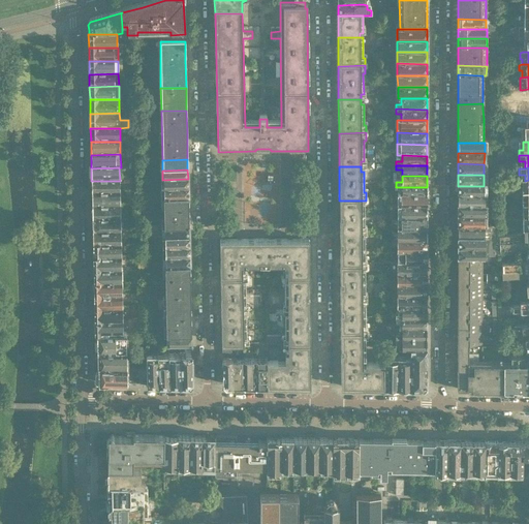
[(188,179),(162,180),(162,189),(188,189),(188,179)]
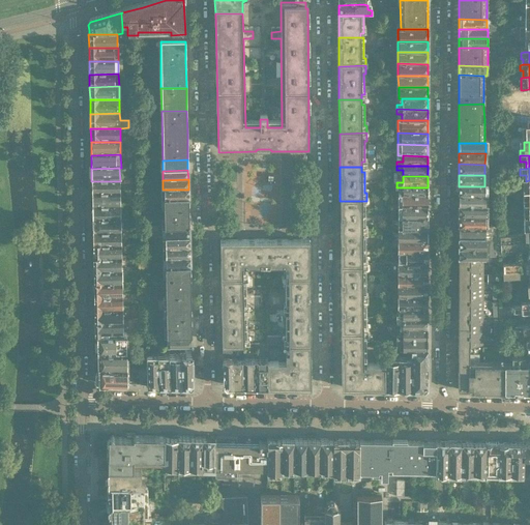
[(120,181),(91,181),(92,196),(120,195),(120,181)]
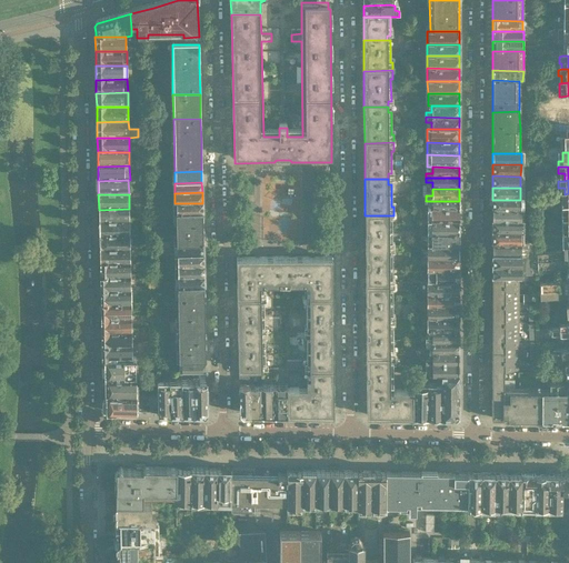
[(520,200),(492,200),(492,211),(520,211),(520,200)]
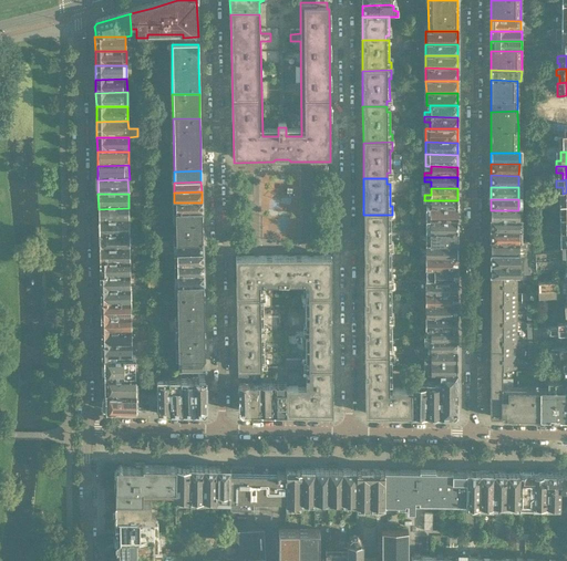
[(457,200),(424,200),(424,205),(431,205),(431,211),(457,211),(457,200)]
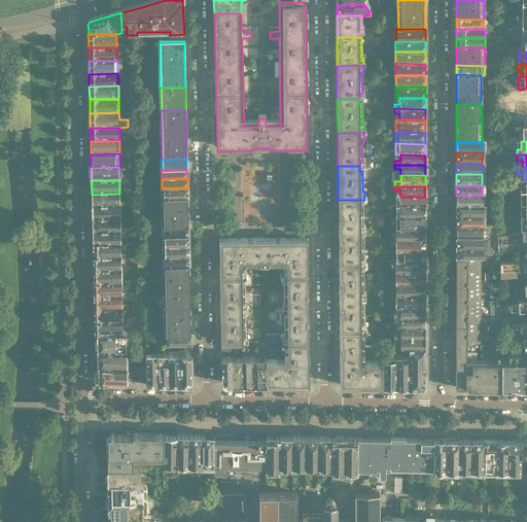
[(187,188),(162,188),(163,199),(187,199),(187,188)]
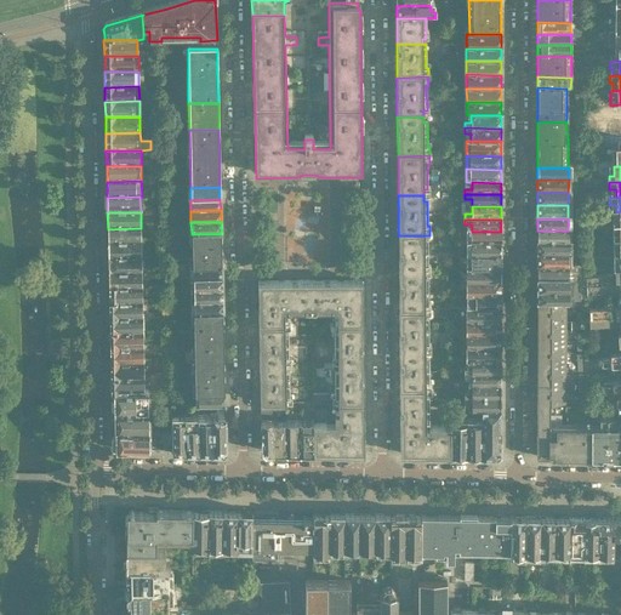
[(141,228),(108,229),(108,244),(141,244),(141,228)]
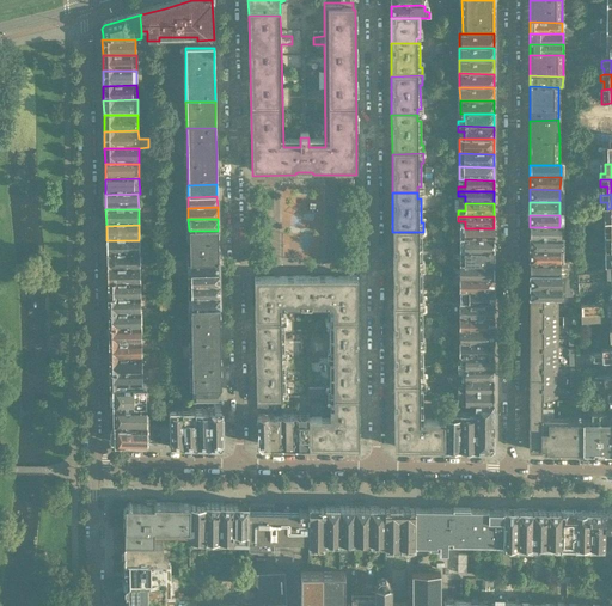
[(560,227),(530,227),(530,240),(560,240),(560,227)]
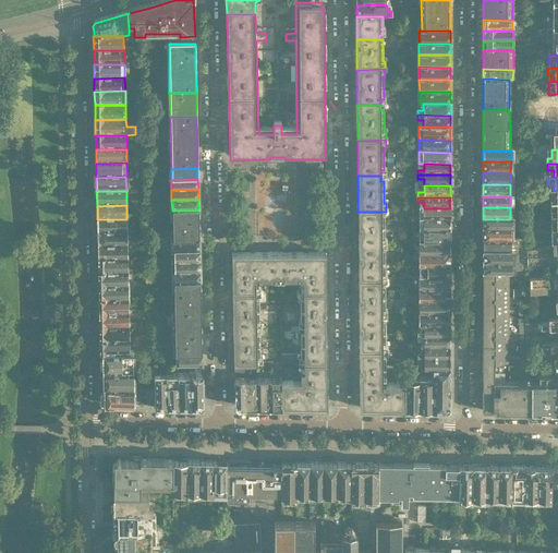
[(450,208),(424,208),(419,208),(419,220),(450,220),(450,208)]
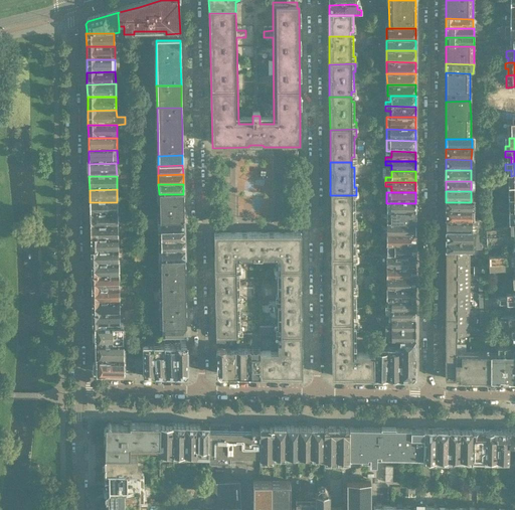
[(183,194),(159,194),(159,222),(184,222),(183,194)]
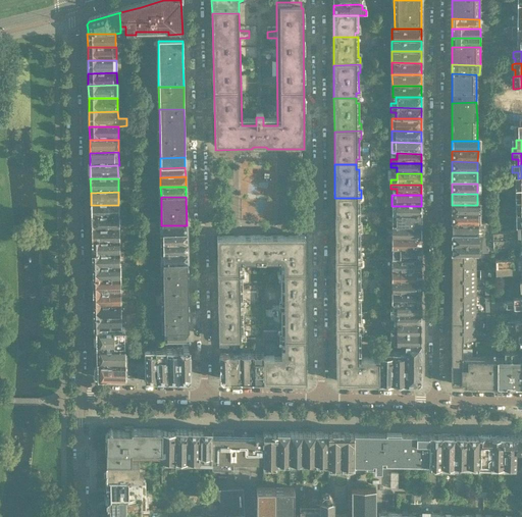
[(361,198),(334,198),(335,230),(357,230),(357,225),(360,225),(359,205),(361,205),(361,198)]
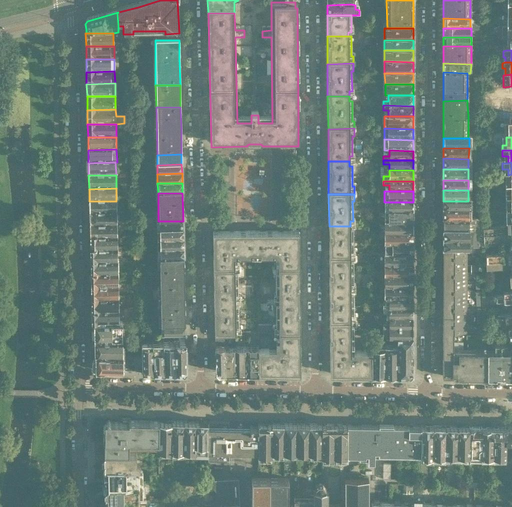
[(116,201),(89,201),(89,214),(116,213),(116,201)]
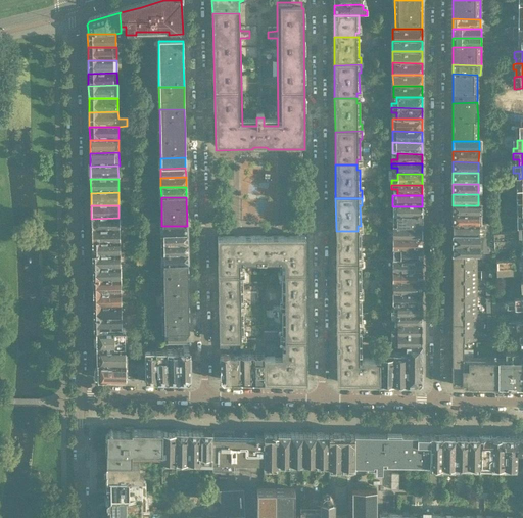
[(478,205),(453,205),(453,216),(478,216),(478,205)]
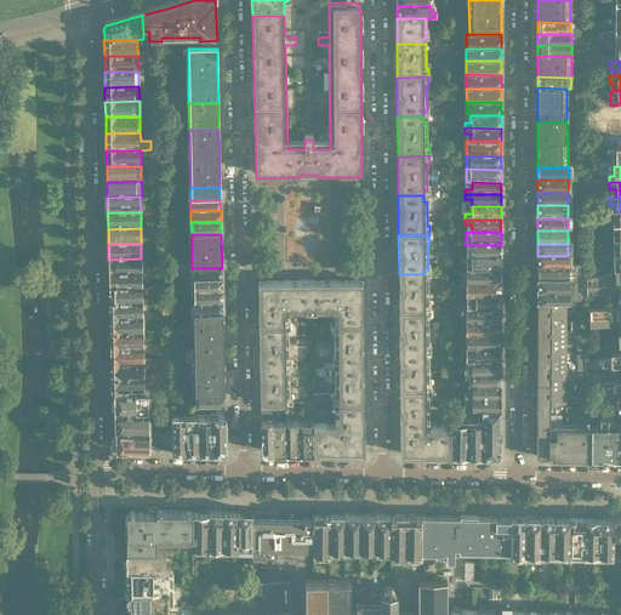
[(501,245),(466,245),(466,258),(501,258),(501,245)]
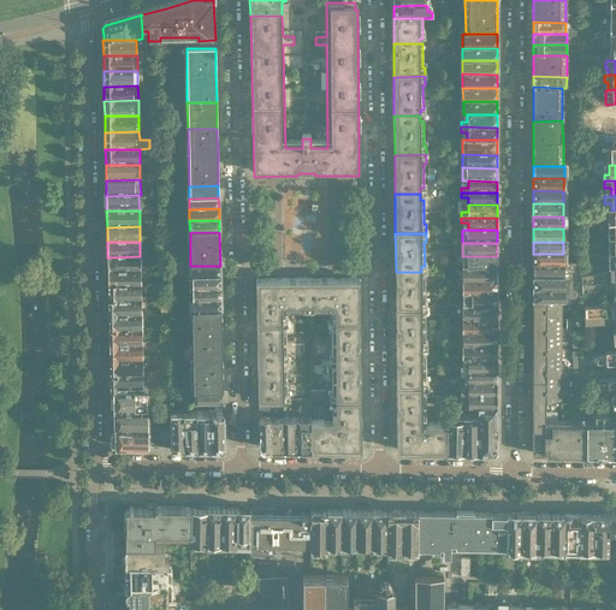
[(563,254),(533,254),(533,266),(563,267),(563,254)]
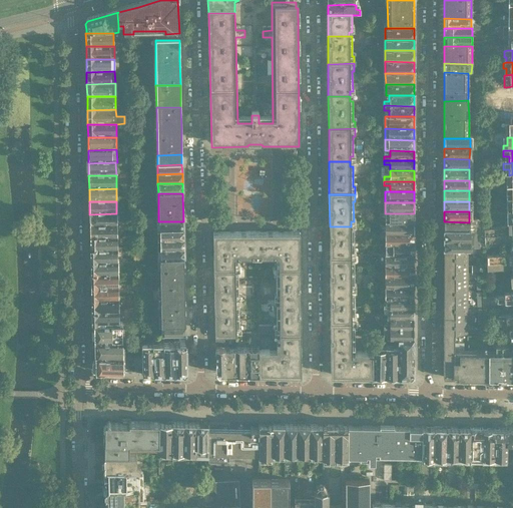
[(116,213),(89,214),(89,227),(117,226),(116,213)]
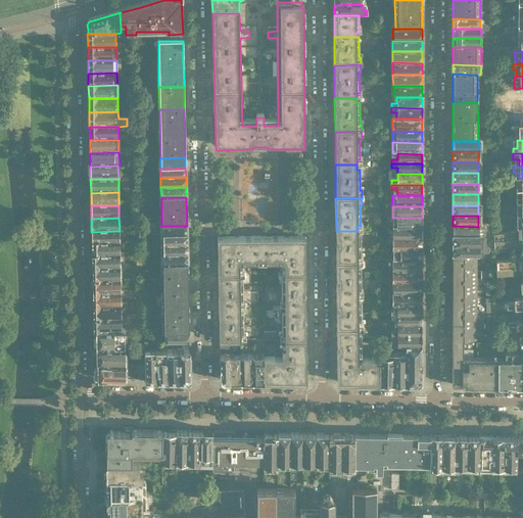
[(422,218),(392,218),(392,229),(422,230),(422,218)]
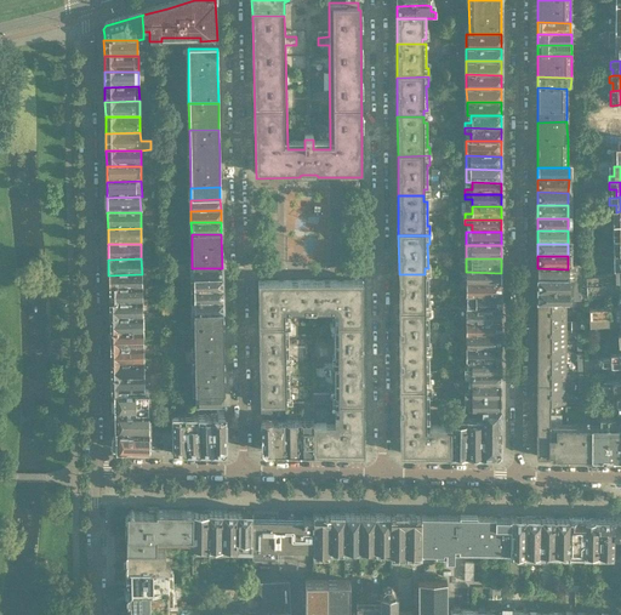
[(222,268),(192,268),(192,280),(222,280),(222,268)]
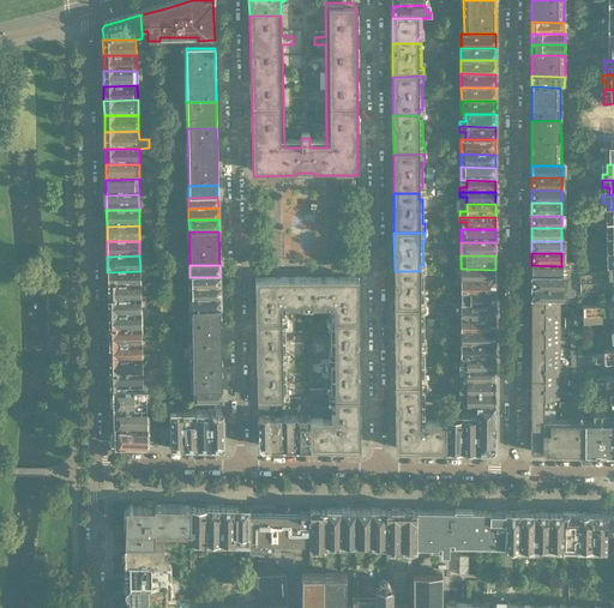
[(561,266),(531,265),(531,276),(575,277),(575,271),(561,271),(561,266)]
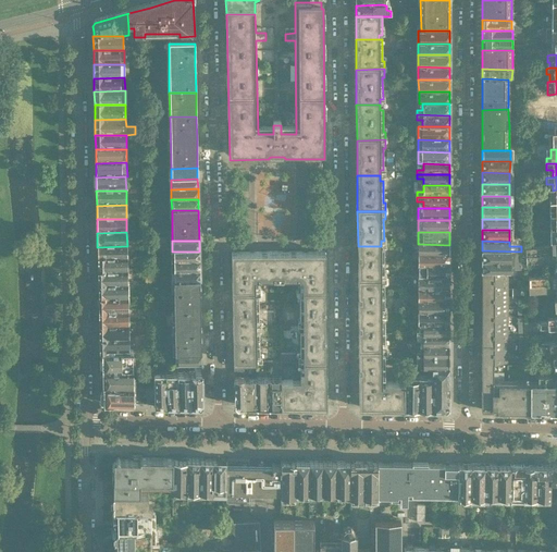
[(449,245),(418,244),(418,257),(449,256),(449,245)]
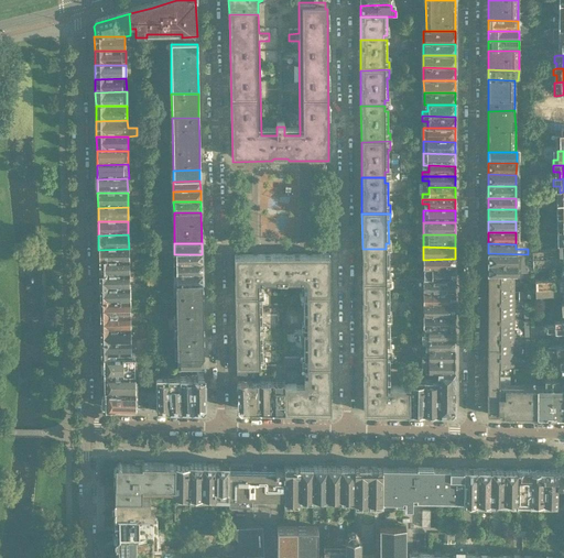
[(563,247),(561,247),(562,252),(532,254),(532,262),(563,260),(563,247)]
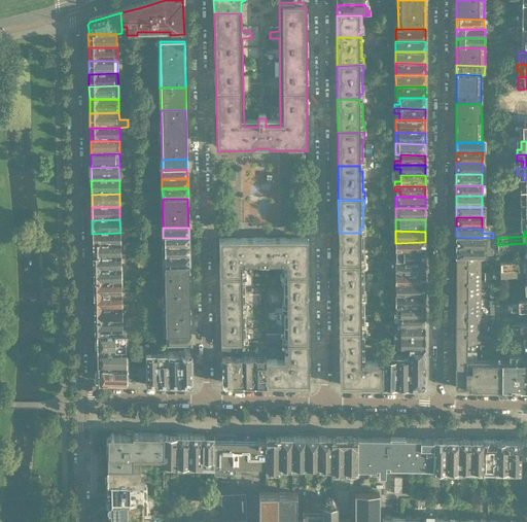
[(120,233),(92,234),(93,246),(120,245),(120,233)]
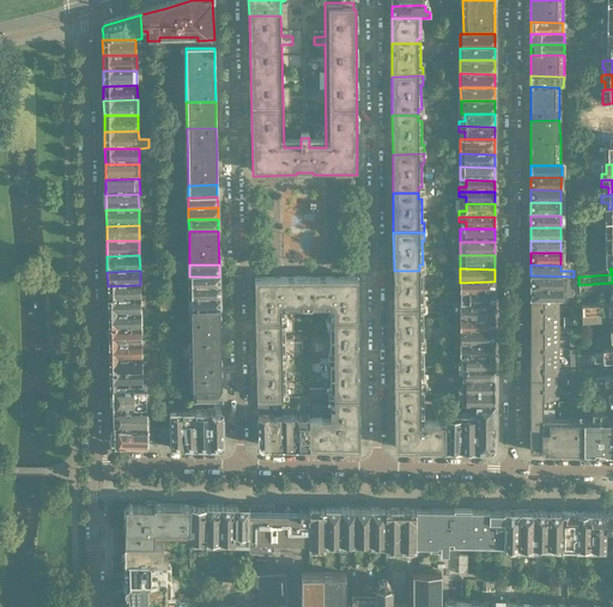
[(419,271),(394,271),(394,310),(425,310),(425,301),(423,301),(423,277),(419,277),(419,271)]
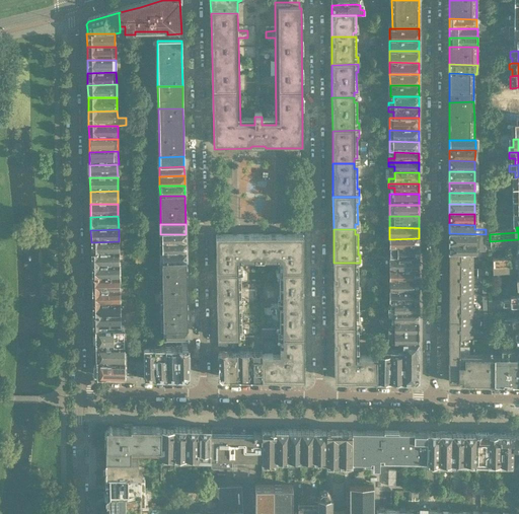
[(486,234),(449,233),(449,243),(486,244),(486,241),(486,234)]
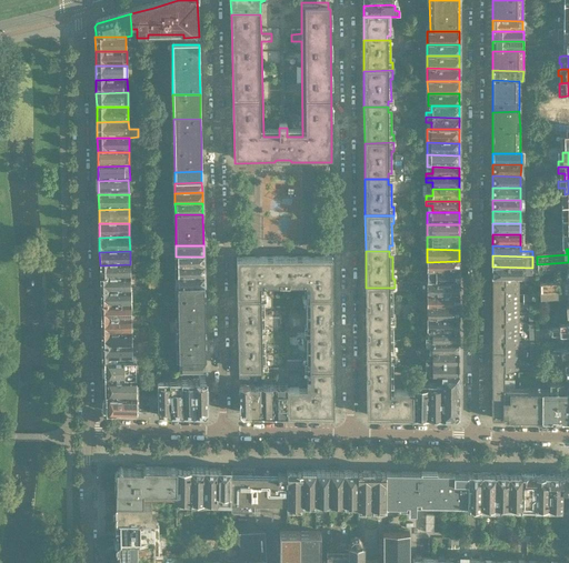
[(203,257),(176,257),(177,268),(203,267),(203,257)]
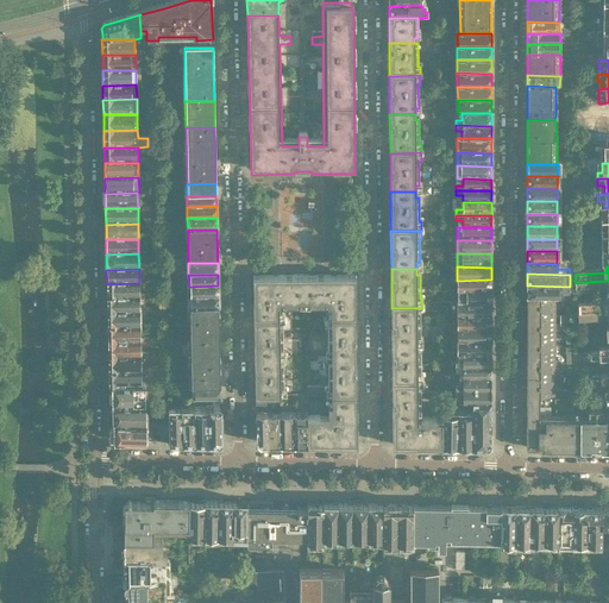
[(356,280),(305,281),(305,306),(311,306),(311,309),(327,309),(327,321),(356,321),(356,280)]
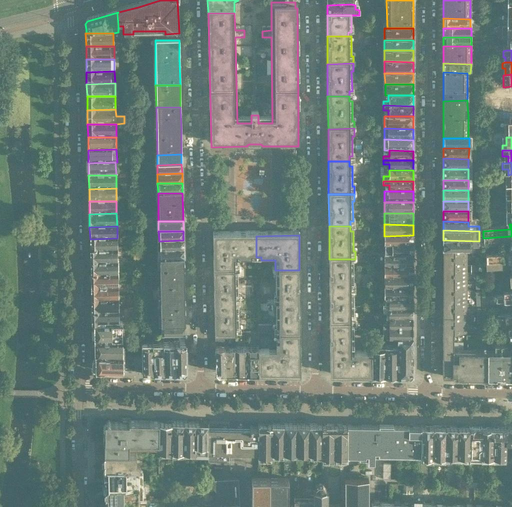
[(413,235),(384,236),(384,246),(413,246),(413,235)]
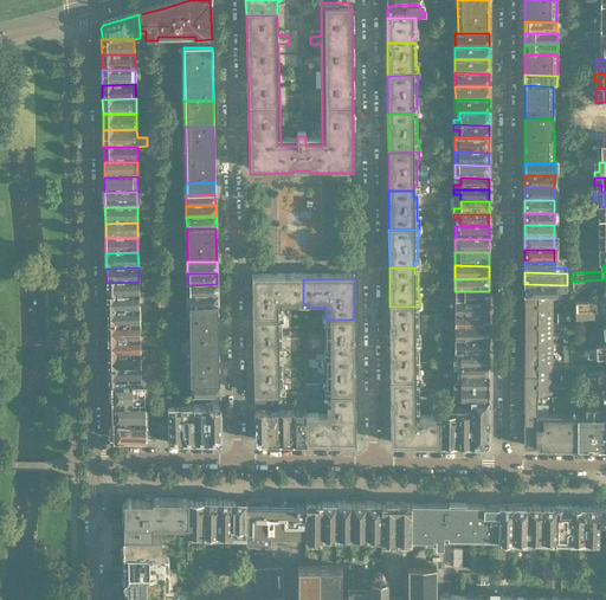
[(251,279),(252,321),(281,321),(281,308),(297,308),(297,304),(303,304),(303,279),(251,279)]
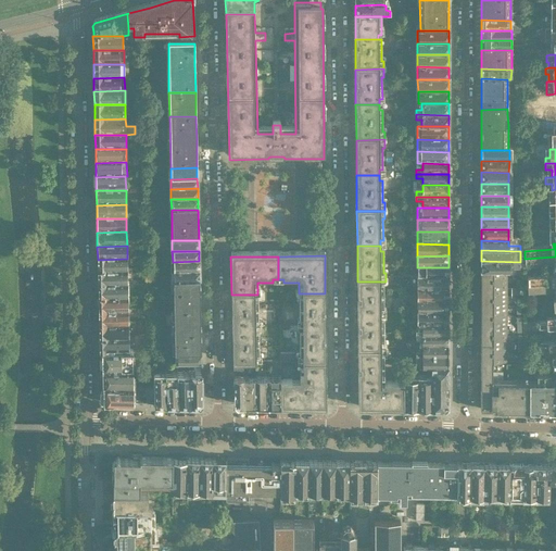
[(555,257),(525,259),(520,259),(520,262),(520,266),(554,265),(554,271),(555,270),(555,257)]
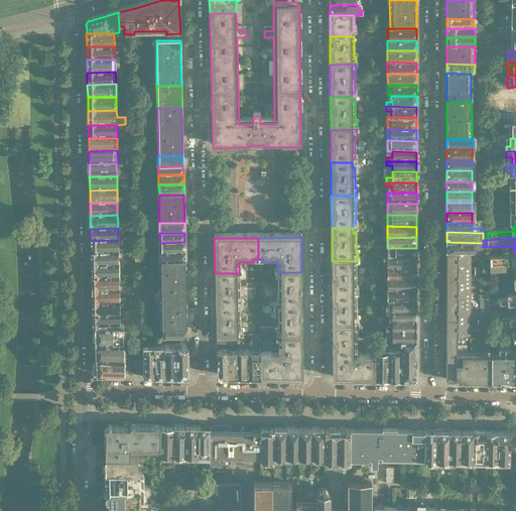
[(118,240),(91,241),(91,254),(118,253),(118,240)]
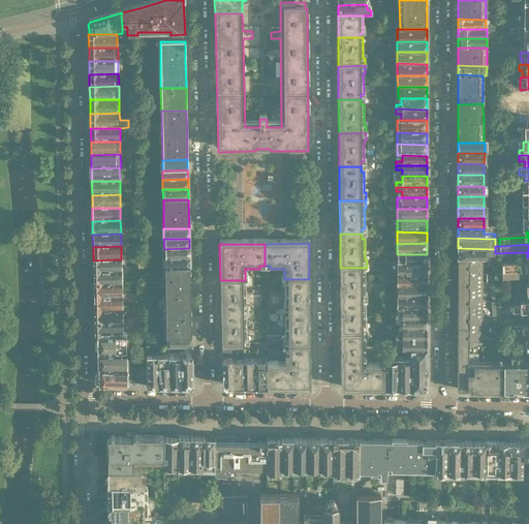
[(189,248),(164,249),(164,258),(189,258),(189,248)]
